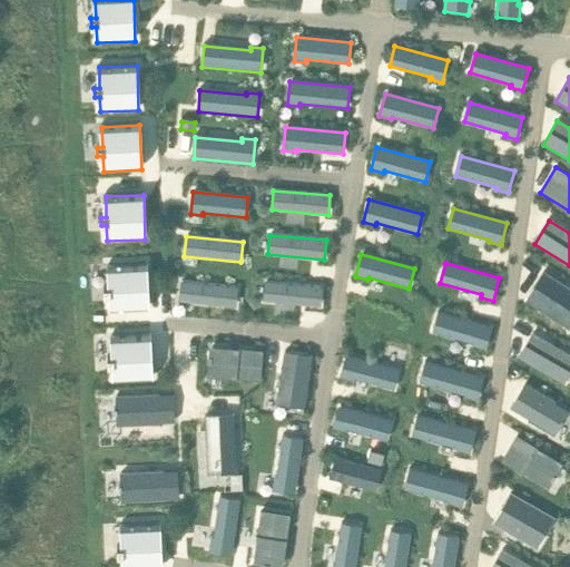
[(109,290),(104,290),(104,299),(109,297),(109,313),(148,312),(146,267),(108,269),(109,290)]
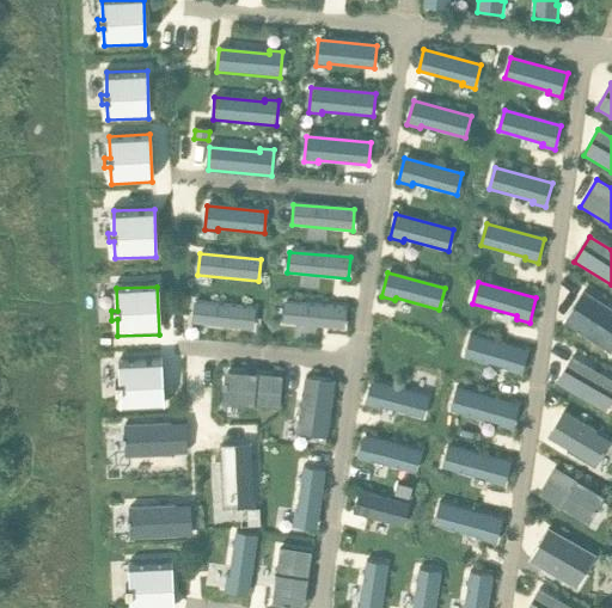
[(611,312),(583,294),(564,324),(611,354),(611,352),(611,312)]
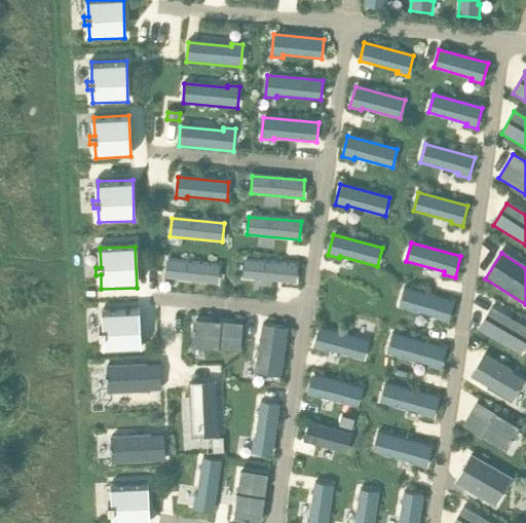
[(166,260),(164,278),(217,284),(219,265),(166,260)]
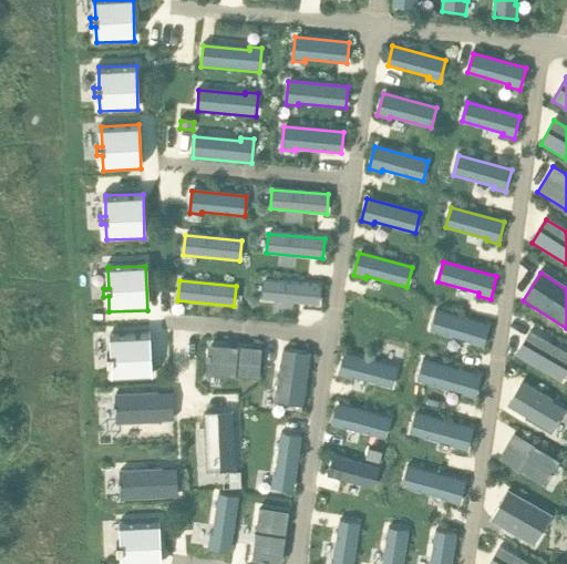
[(264,282),(263,300),(318,306),(320,286),(264,282)]
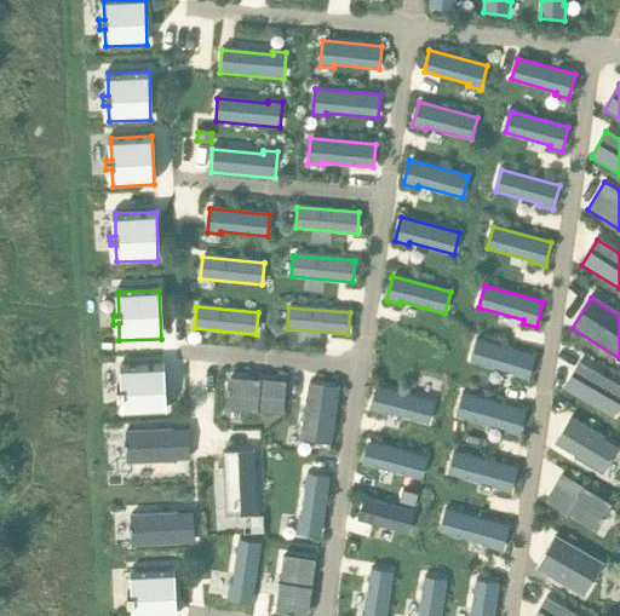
[(477,340),(471,362),(516,374),(516,378),(529,381),(535,356),(477,340)]
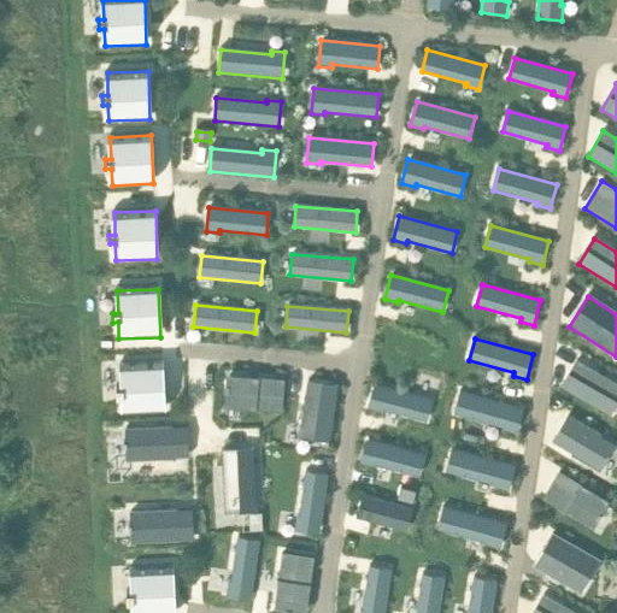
[(122,384),(116,384),(116,394),(122,394),(122,411),(164,410),(162,361),(121,363),(122,384)]
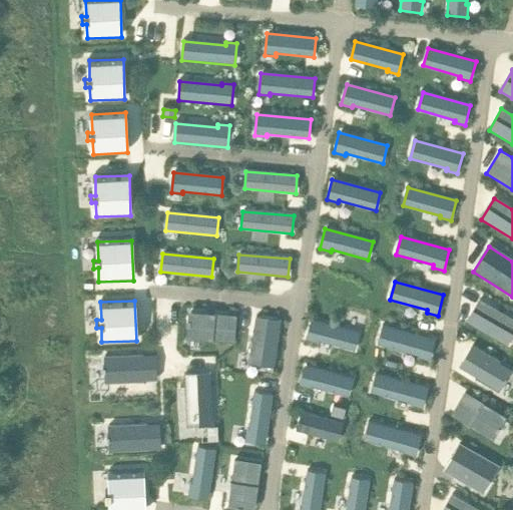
[(512,319),(480,301),(467,322),(507,346),(512,336),(512,319)]
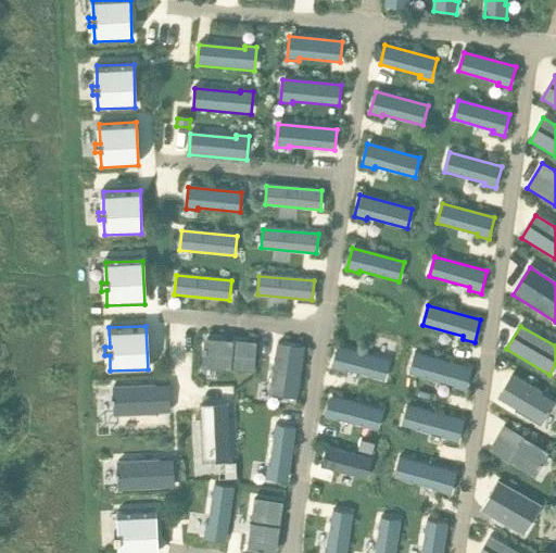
[(204,339),(202,367),(254,372),(256,343),(204,339)]
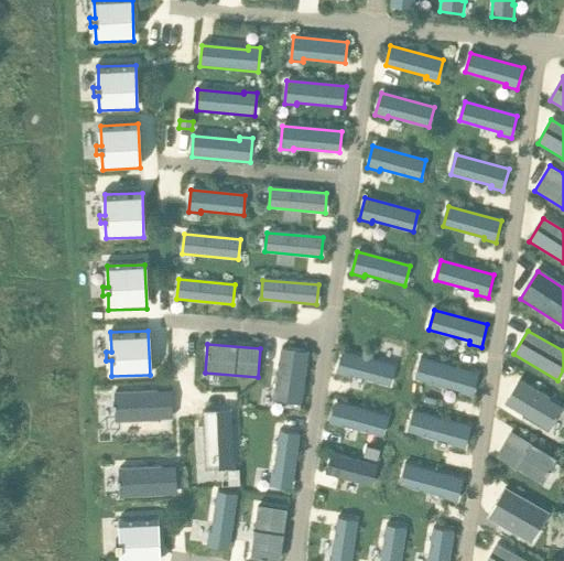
[(282,351),(274,400),(301,405),(308,354),(282,351)]
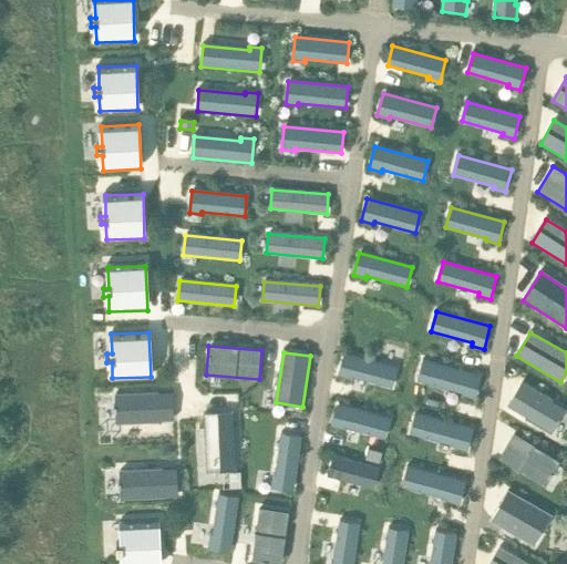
[(344,354),(338,376),(351,379),(351,377),(392,388),(398,368),(344,354)]
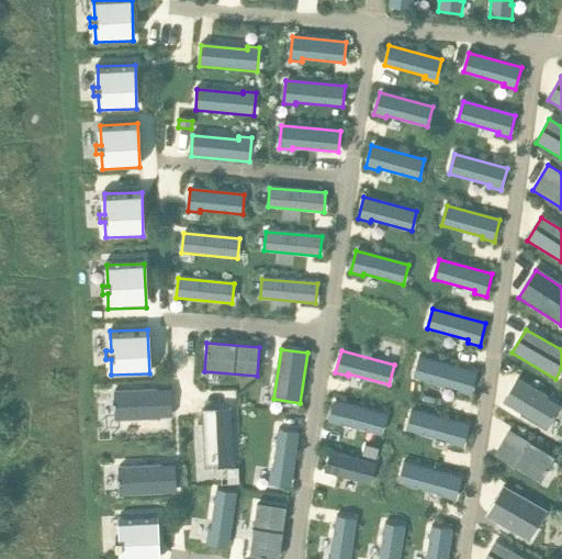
[(419,358),(415,378),(459,390),(459,392),(471,395),(476,373),(419,358)]
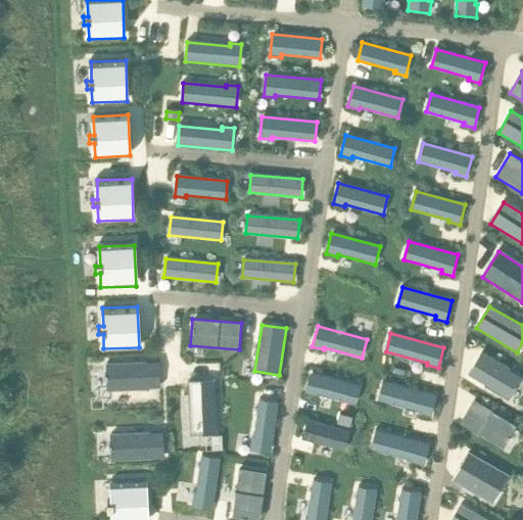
[(481,353),(468,375),(509,399),(522,377),(481,353)]
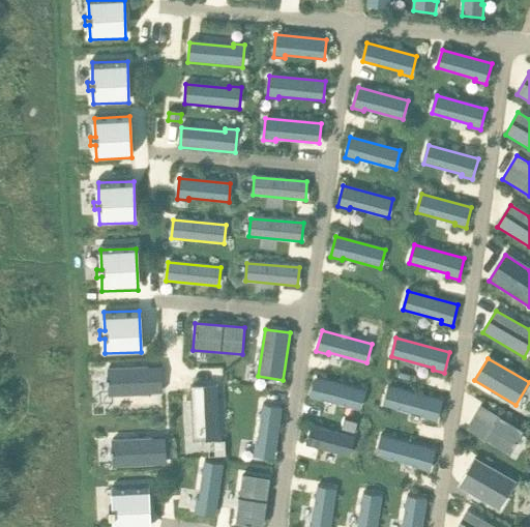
[(160,367),(109,369),(110,396),(162,393),(160,367)]
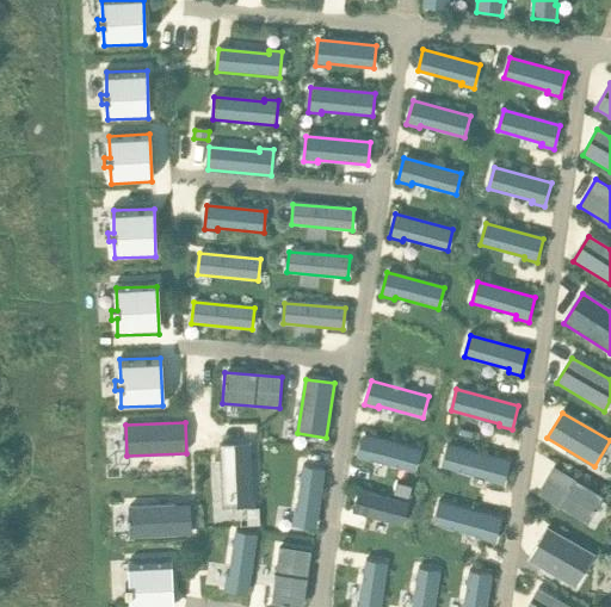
[(363,435),(357,459),(370,463),(370,460),(414,472),(420,451),(363,435)]
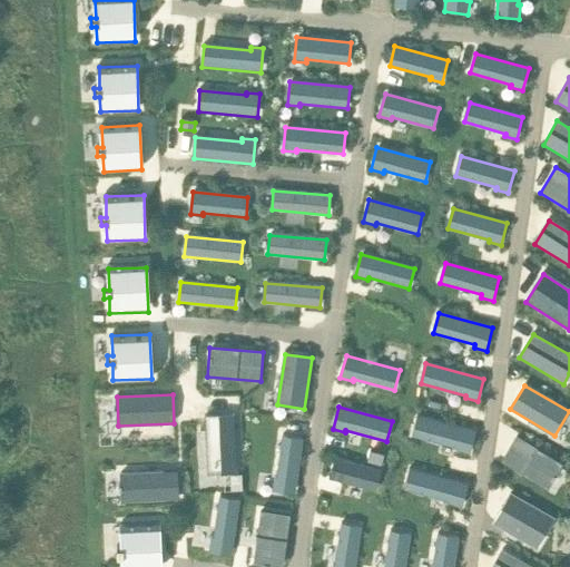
[(234,416),(206,417),(208,475),(237,473),(234,416)]
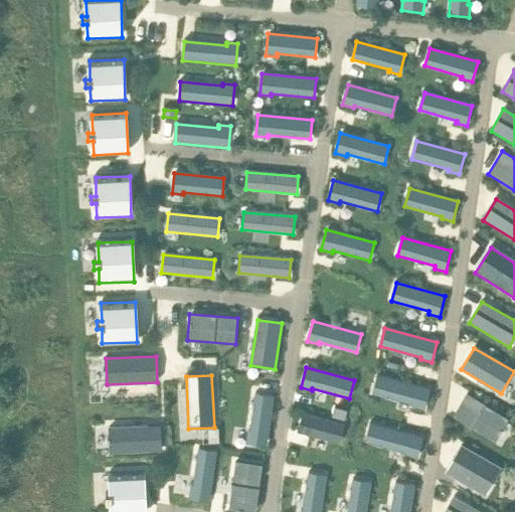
[(377,376),(373,394),(414,405),(413,407),(424,410),(430,390),(377,376)]
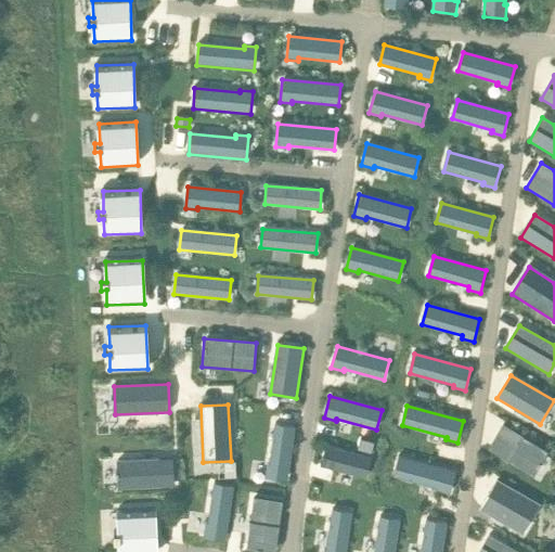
[(268,465),(266,478),(287,480),(295,427),(275,424),(270,466),(268,465)]
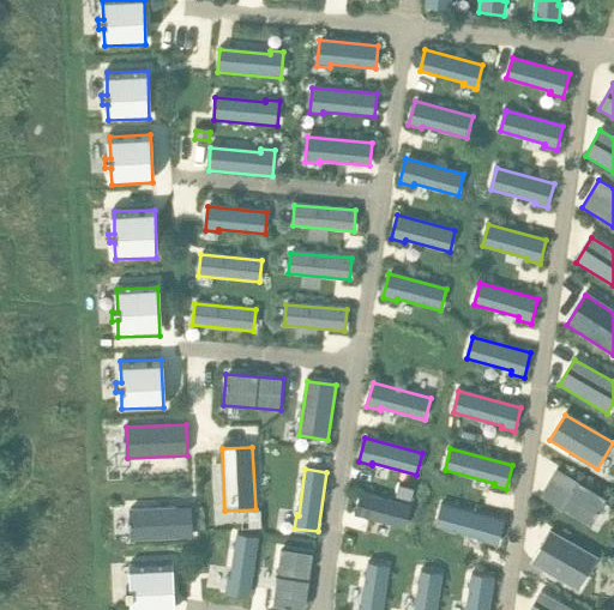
[(557,471),(541,497),(590,526),(606,500),(557,471)]
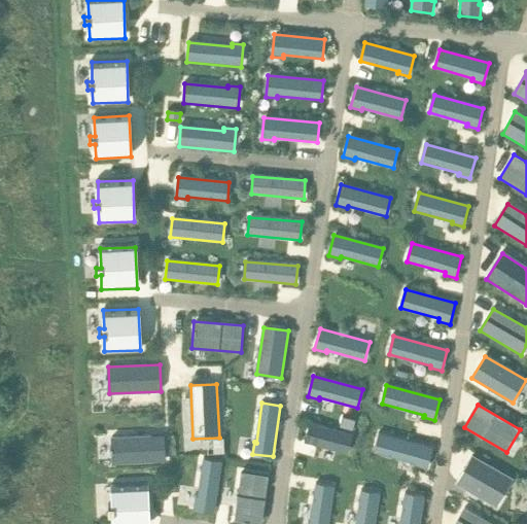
[(355,421),(343,418),(340,427),(353,430),(355,421)]
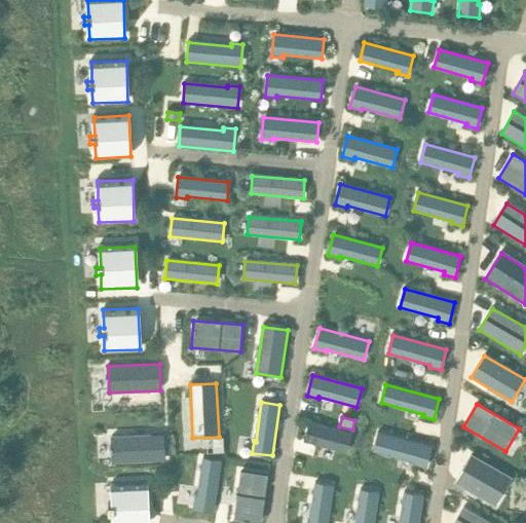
[(308,423),(304,442),(347,453),(352,435),(308,423)]
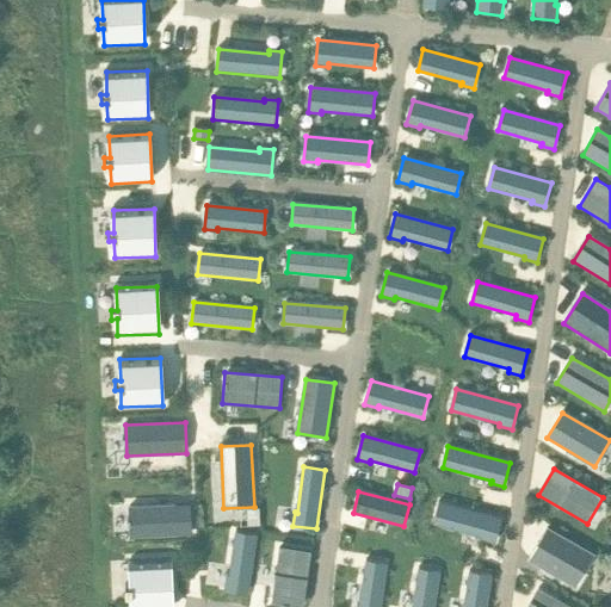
[(439,503),(434,525),(483,538),(482,540),(495,544),(501,520),(439,503)]
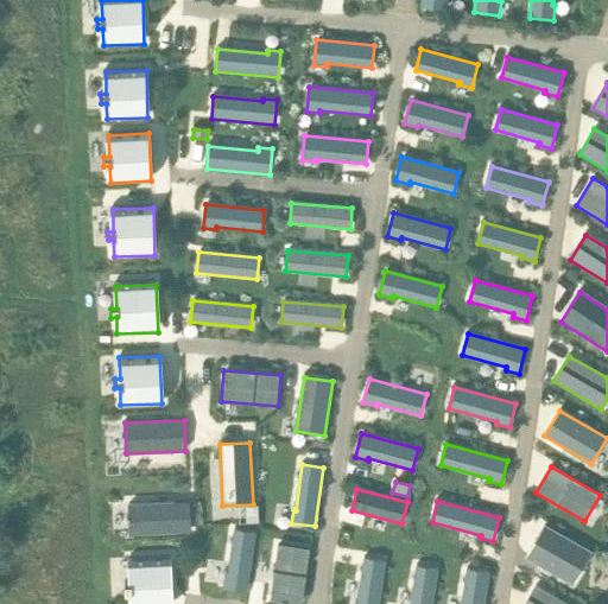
[(189,502),(130,506),(131,536),(190,534),(189,502)]
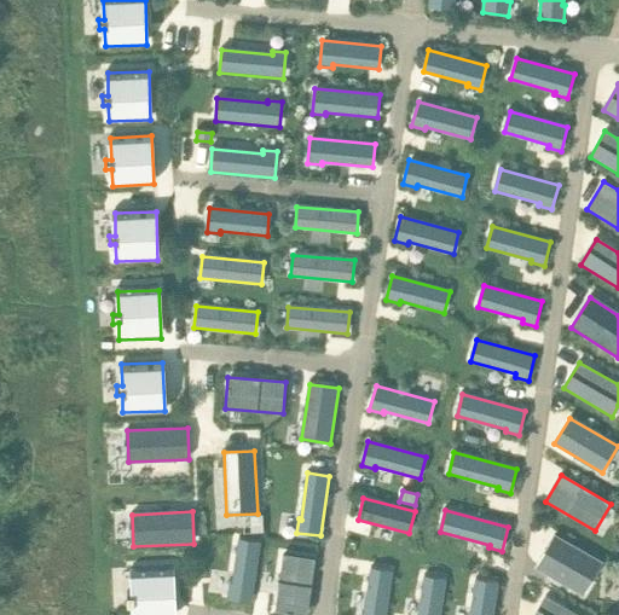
[(555,537),(536,569),(583,596),(602,563),(555,537)]
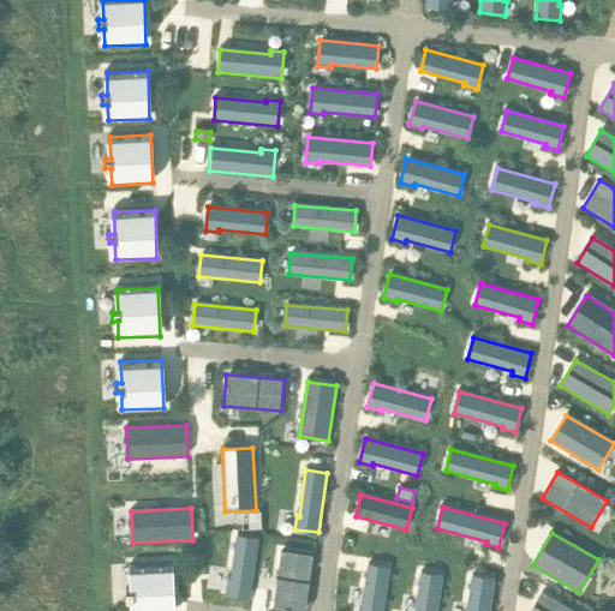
[(228,581),(226,595),(250,599),(260,540),(237,537),(231,581),(228,581)]
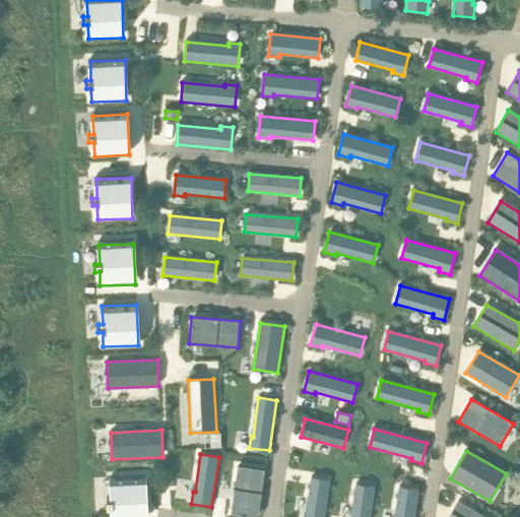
[(239,466),(232,515),(240,516),(257,516),(265,470),(239,466)]
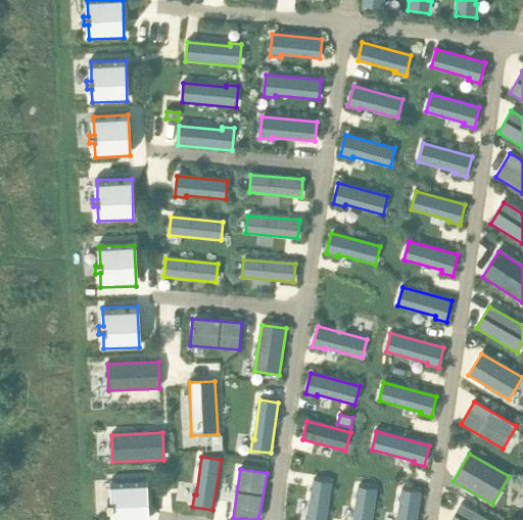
[(111,502),(107,502),(107,509),(112,509),(112,519),(148,519),(146,481),(110,482),(111,502)]
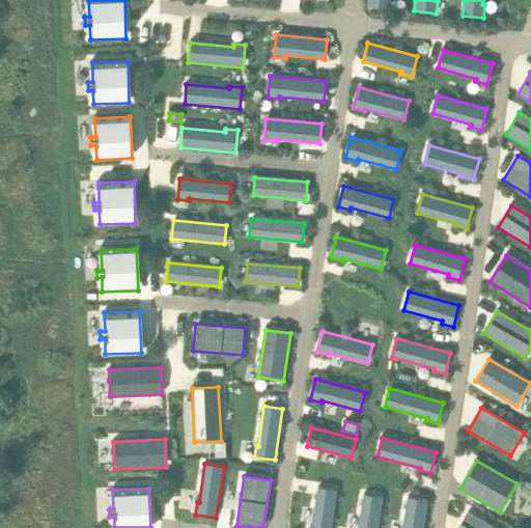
[(310,527),(330,527),(336,492),(317,489),(312,527),(310,527)]
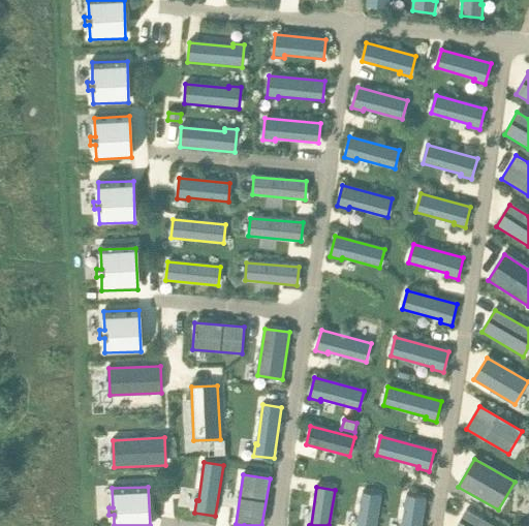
[(376,525),(380,497),(362,494),(356,525),(376,525)]
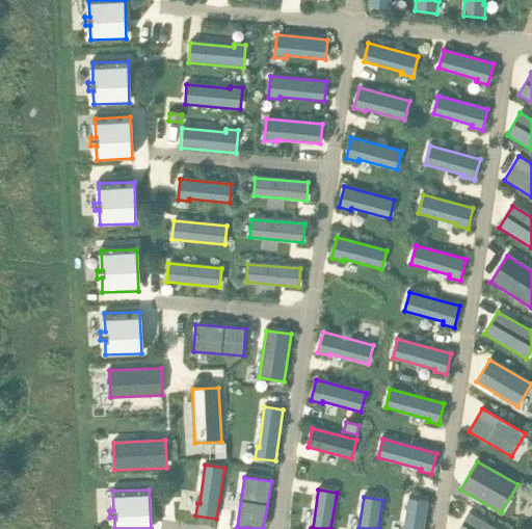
[(423,528),(427,502),(408,500),(403,528),(423,528)]
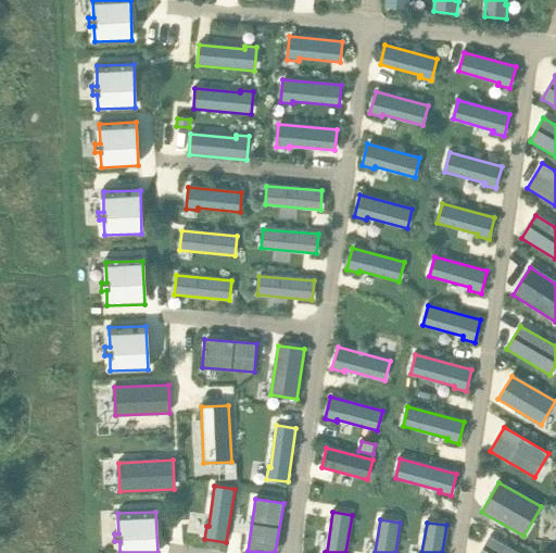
[(517,552),(490,538),(480,552),(517,552)]
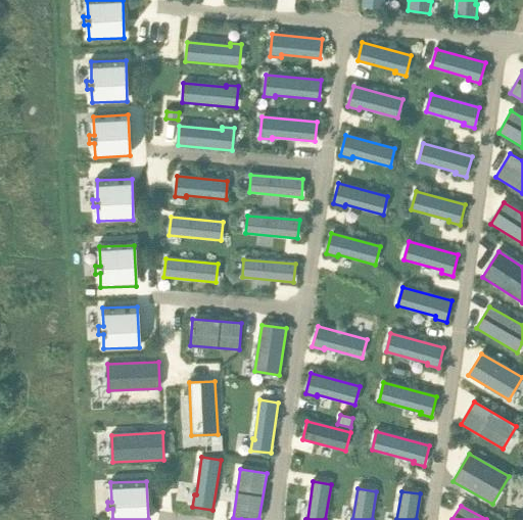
All buildings are outlined.
